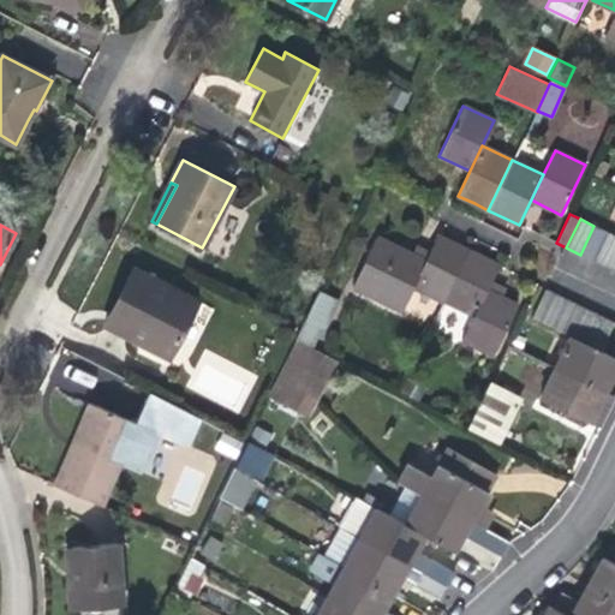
[(593,262),(608,232),(593,226),(580,255),(593,262)]
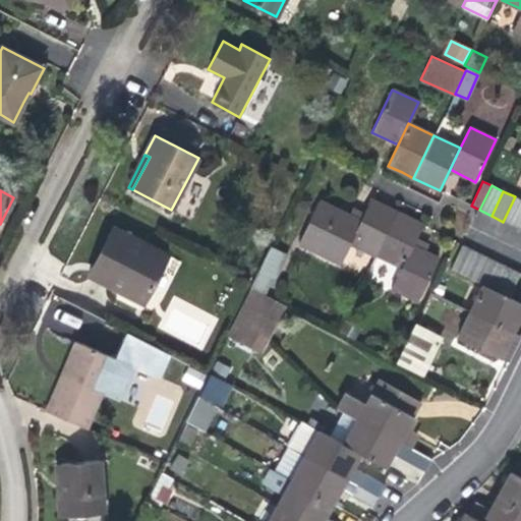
[(515,227),(520,214),(520,199),(515,196),(503,222),(515,227)]
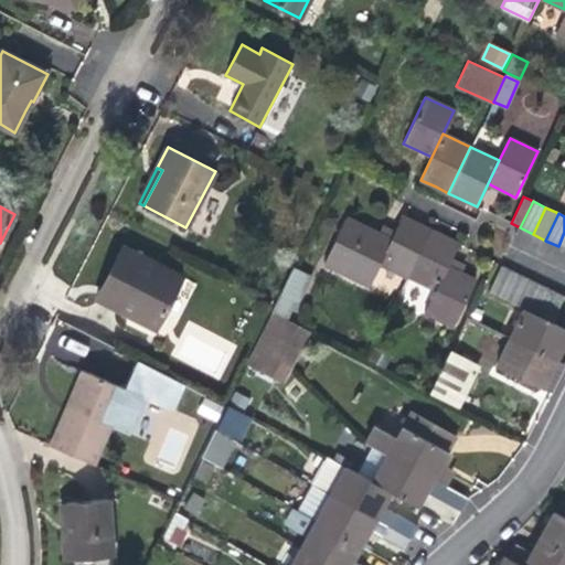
[(392,240),(380,263),(408,276),(430,231),(416,223),(403,216),(392,240)]
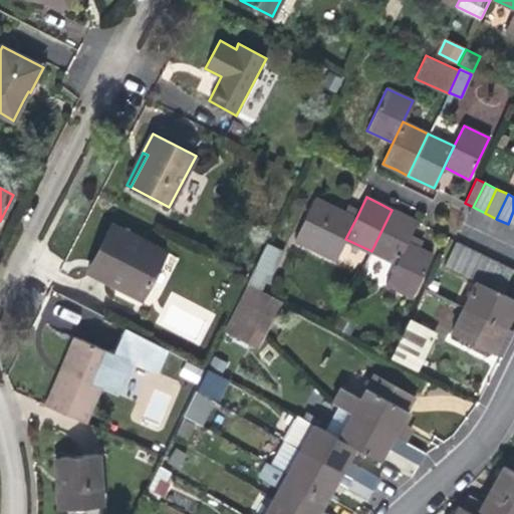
[(335,259),(345,239),(356,218),(315,198),(294,239),(335,259)]
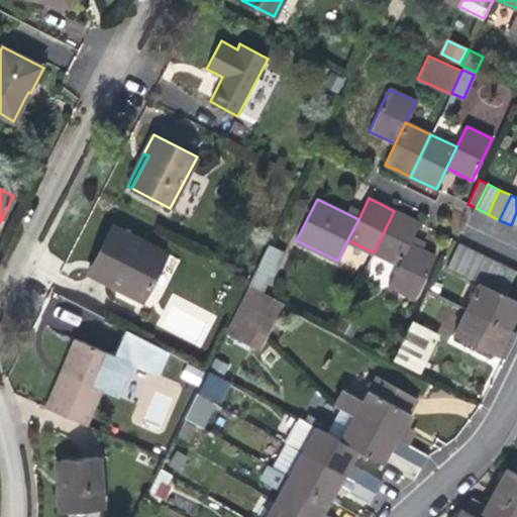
[(399,265),(409,244),(413,236),(419,223),(406,217),(394,211),(374,252),(399,265)]
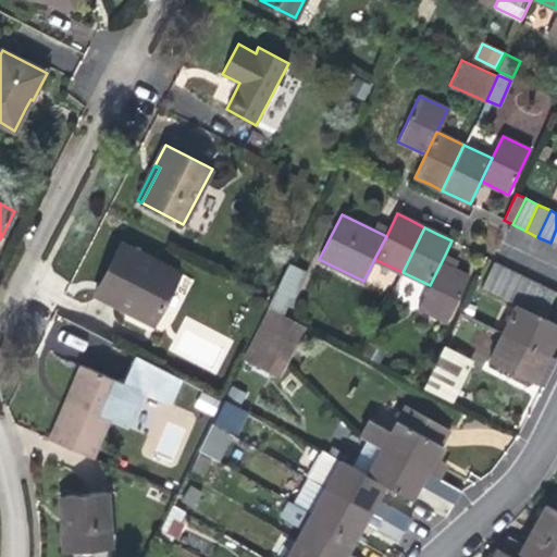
[(159,312),(180,272),(121,243),(100,284),(109,288),(103,299),(144,320),(146,320),(149,320),(151,320),(153,318),(156,317),(158,314),(159,312)]
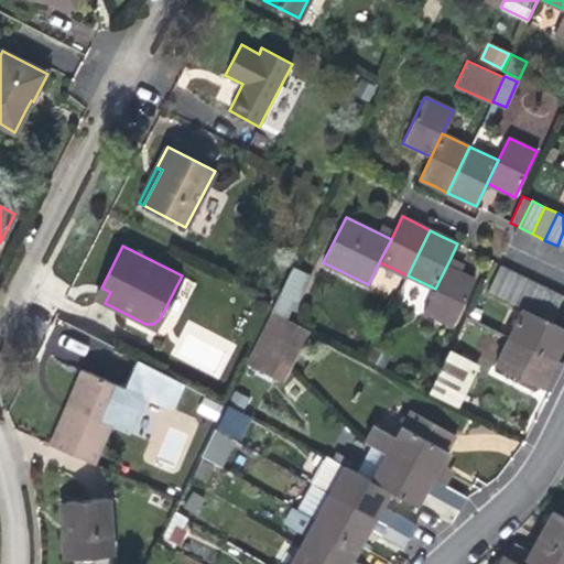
[(451,258),(446,267),(459,272),(464,264),(451,258)]
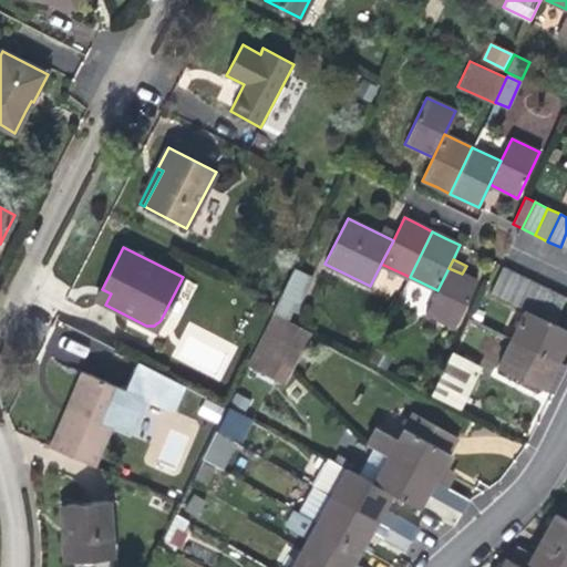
[(503,298),(516,271),(503,266),(490,292),(503,298)]
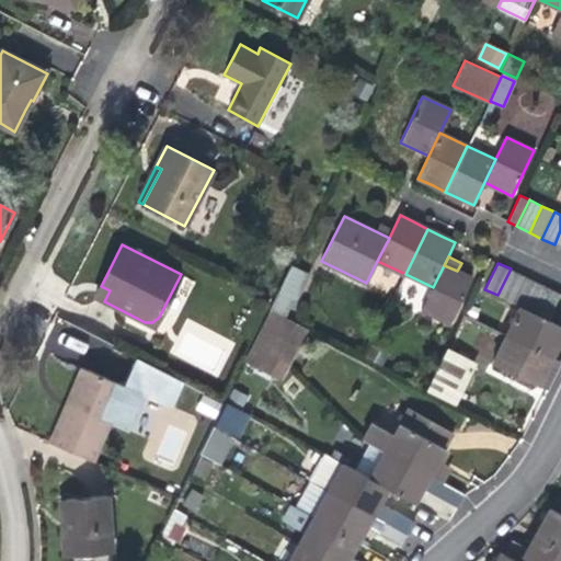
[(294,301),(296,302),(302,290),(297,288),(306,272),(292,265),(268,310),(271,311),(285,318),(294,301)]
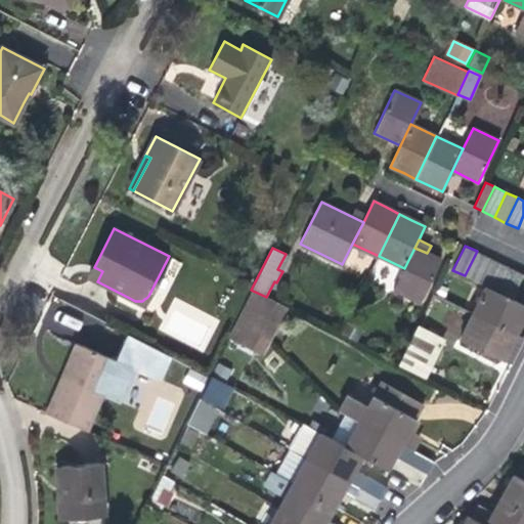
[(427,253),(415,248),(404,268),(394,290),(420,302),(441,260),(427,253)]
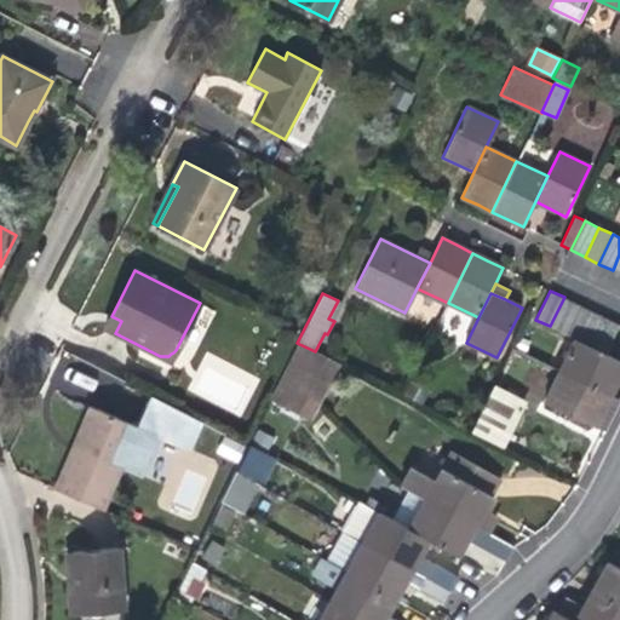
[(564,333),(578,304),(564,297),(550,326),(564,333)]
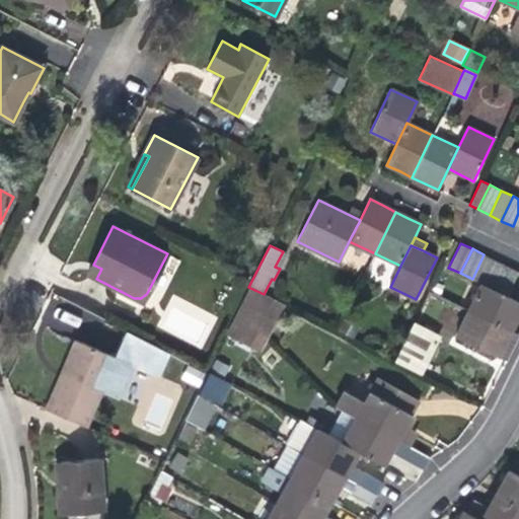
[(280,269),(287,253),(283,251),(275,267),(280,269)]
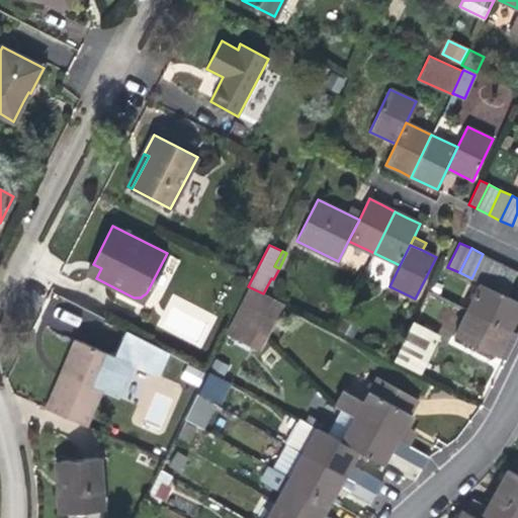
[(483,284),(495,260),(483,254),(471,278),(481,283),(483,284)]
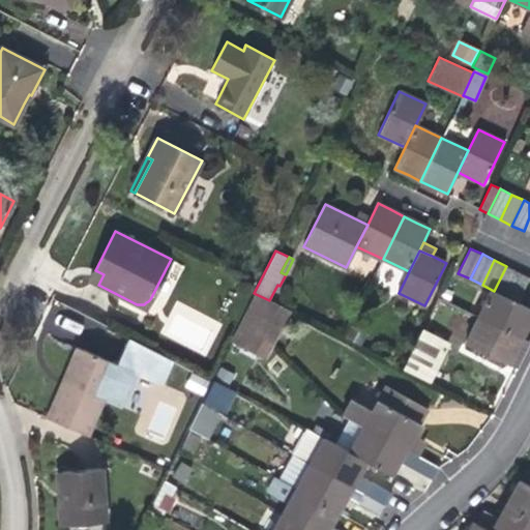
[(506,296),(519,271),(506,266),(494,291),(506,296)]
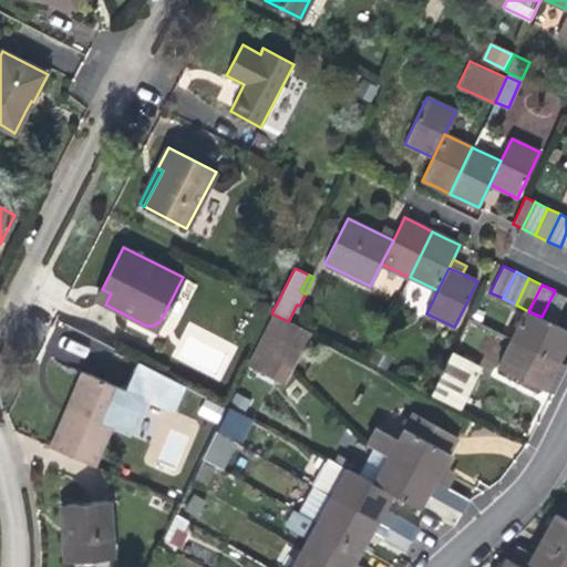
[(111,294),(102,289),(99,295),(96,299),(105,305),(111,294)]
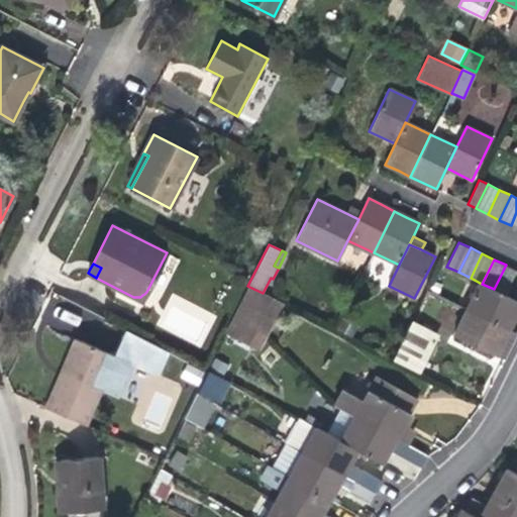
[(516,270),(506,265),(494,289),(506,295),(516,271),(516,270)]
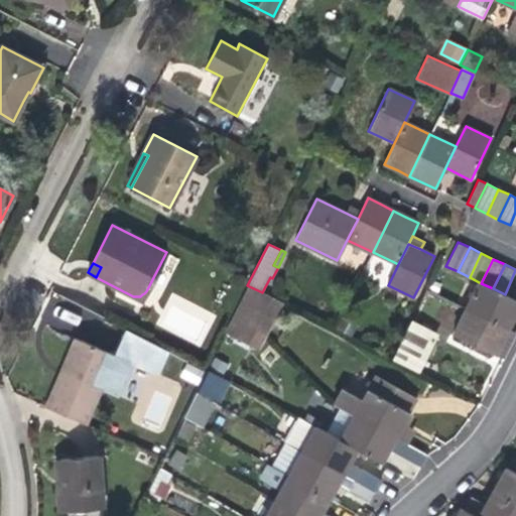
[(515,299),(505,294),(493,288),(481,283),(479,282),(466,308),(508,329),(513,317),(515,310),(515,299)]
